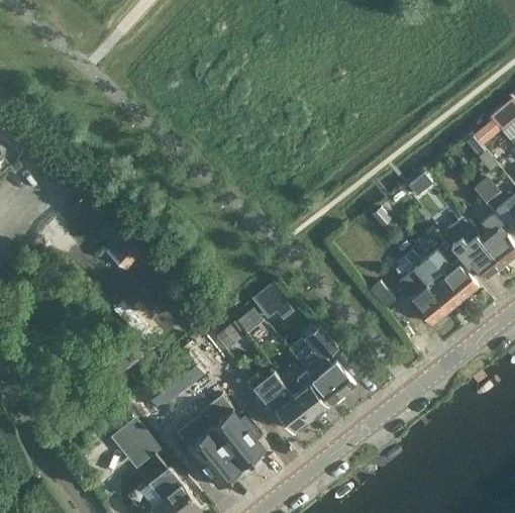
[(512,140),(514,137),(514,99),(513,97),(468,137),(479,149),(502,129),(512,140)]
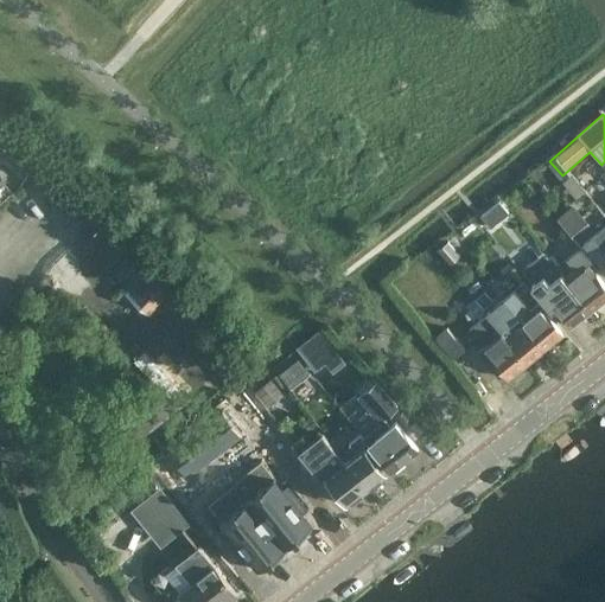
[(577,244),(604,225),(604,222),(588,197),(575,204),(590,226),(572,238),(577,244)]
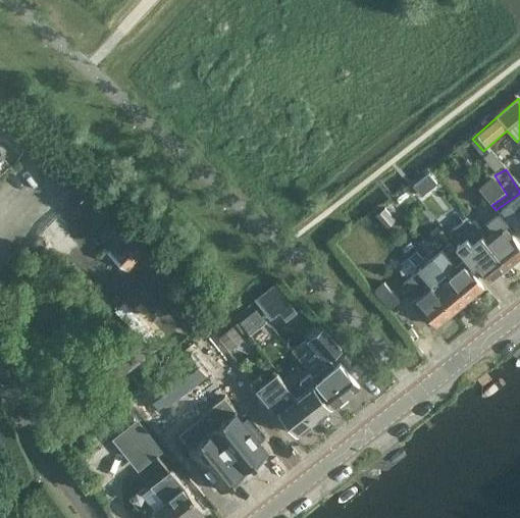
[(478,188),(491,204),(506,193),(492,176),(478,188)]
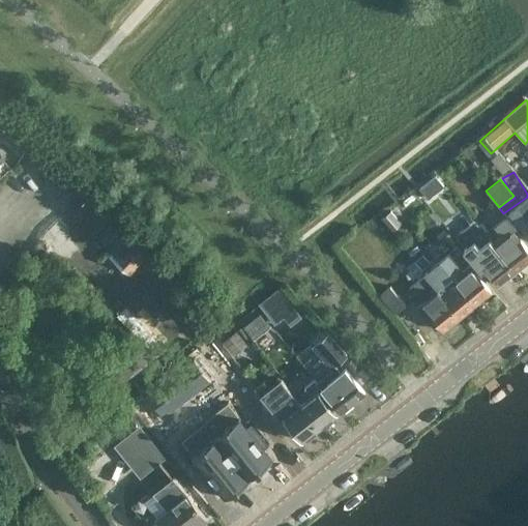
[(527,202),(526,200),(506,217),(527,243),(527,202)]
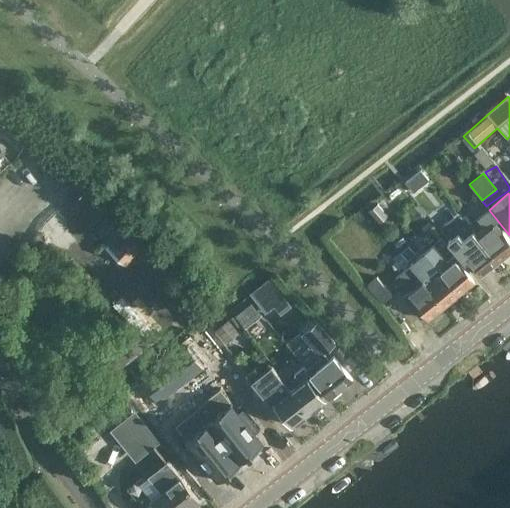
[(482,231),(475,237),(497,266),(509,256),(509,246),(499,233),(503,230),(495,221),(488,213),(476,222),(482,231)]
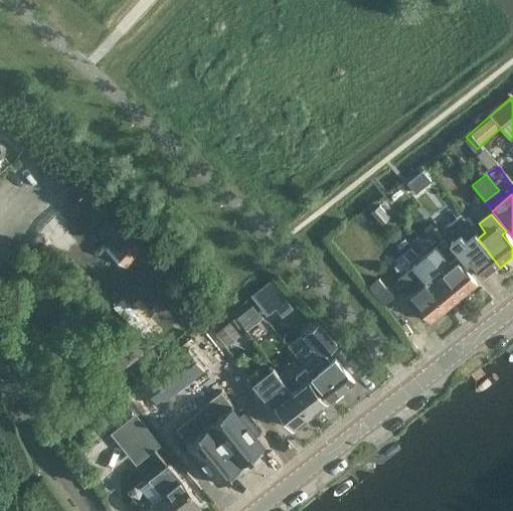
[(150,248),(116,217),(104,231),(113,238),(103,249),(128,273),(150,248)]
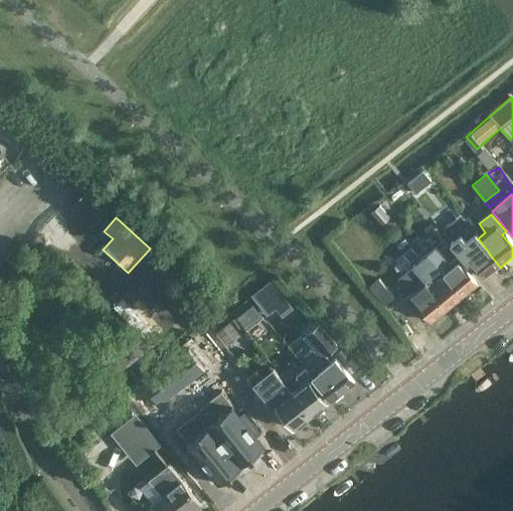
[(456,221),(440,234),(468,270),(471,267),(483,282),(500,268),(478,238),(477,239),(460,218),(456,221)]
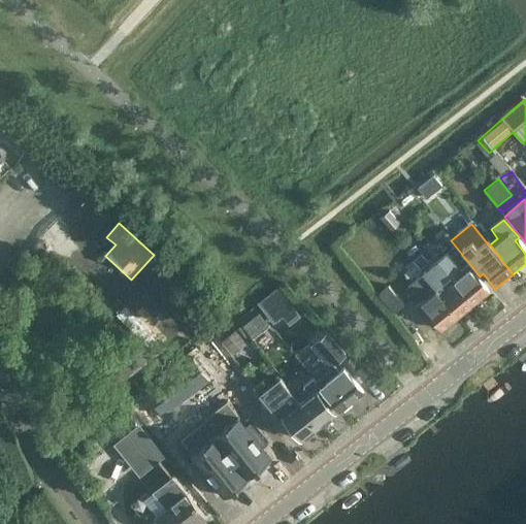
[(446,256),(435,264),(471,308),(488,295),(467,266),(459,272),(446,256)]
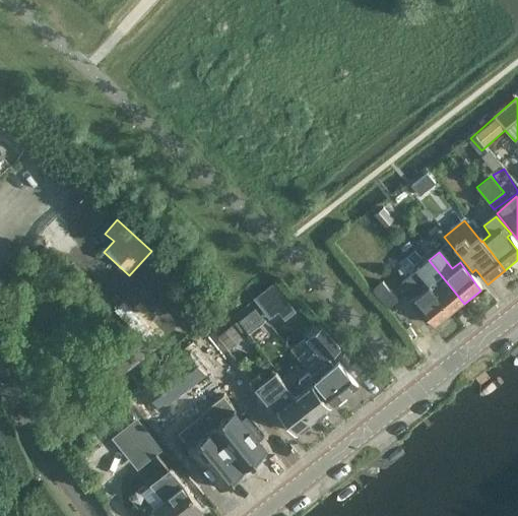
[(464,304),(429,260),(414,271),(416,273),(428,287),(427,288),(449,316),(464,304)]
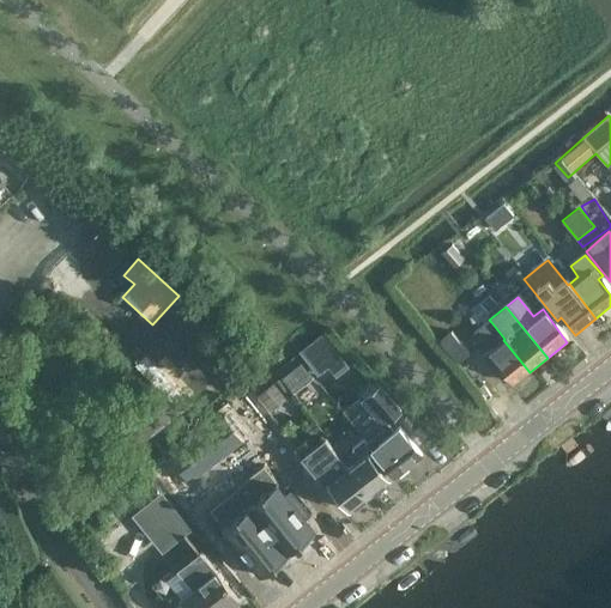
[(491,322),(471,338),(485,356),(482,358),(502,384),(507,381),(512,387),(530,372),(503,340),(504,339),(491,322)]
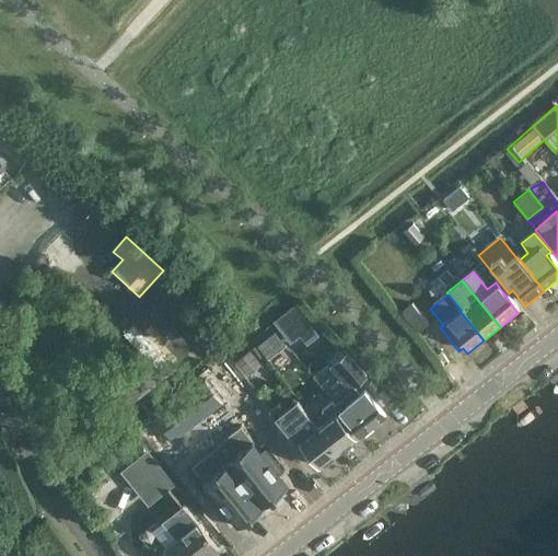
[(410,304),(400,312),(417,333),(427,324),(410,304)]
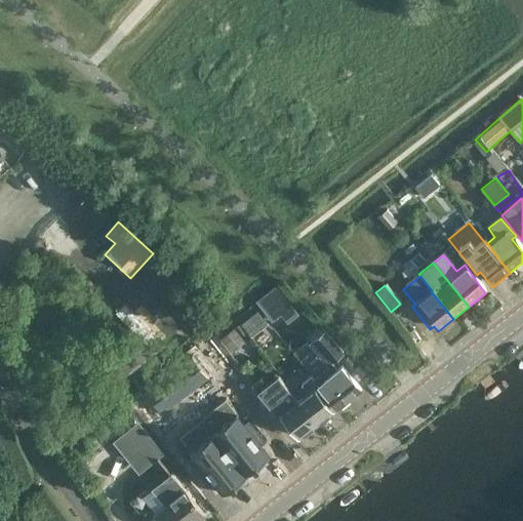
[(275,288),(254,303),(271,324),(279,318),(285,325),(296,317),(275,288)]
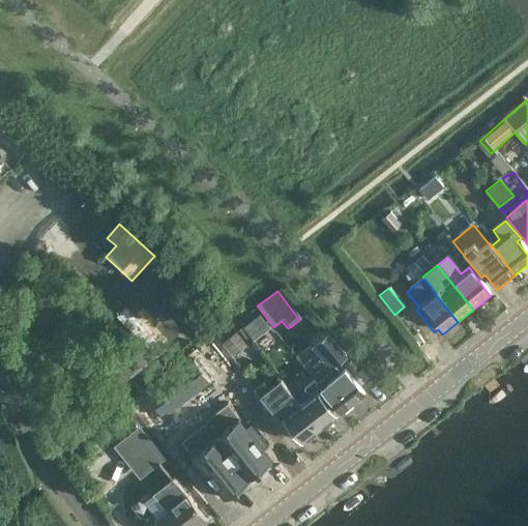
[(160,303),(133,323),(148,344),(177,323),(160,303)]
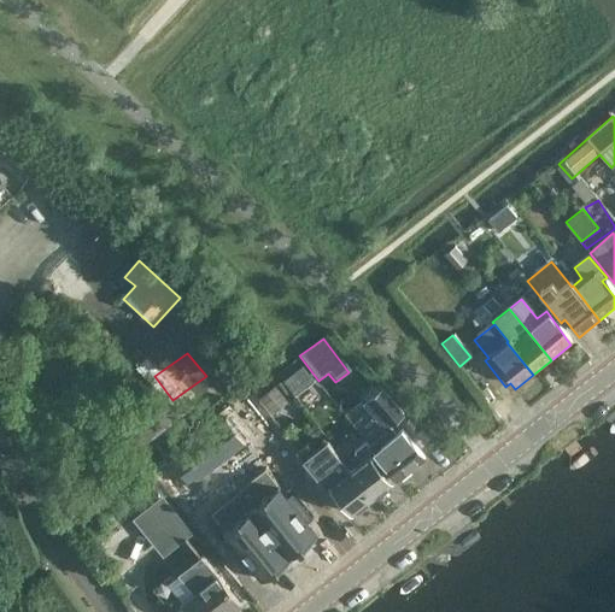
[(300,369),(282,383),(293,399),(312,384),(300,369)]
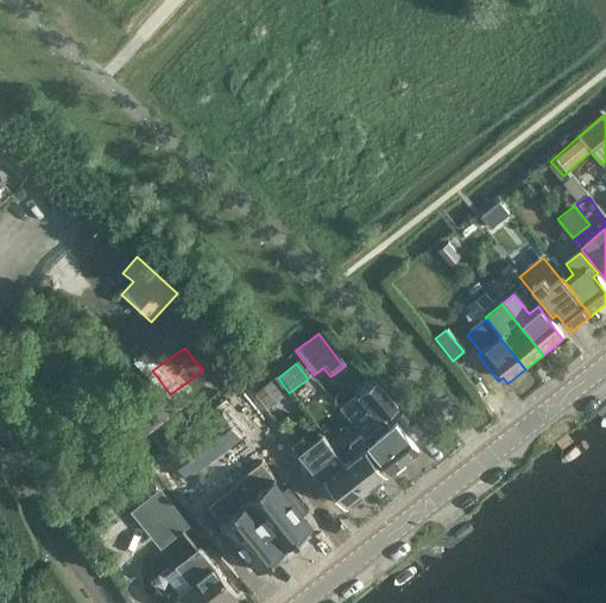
[(376,386),(361,395),(382,421),(396,411),(376,386)]
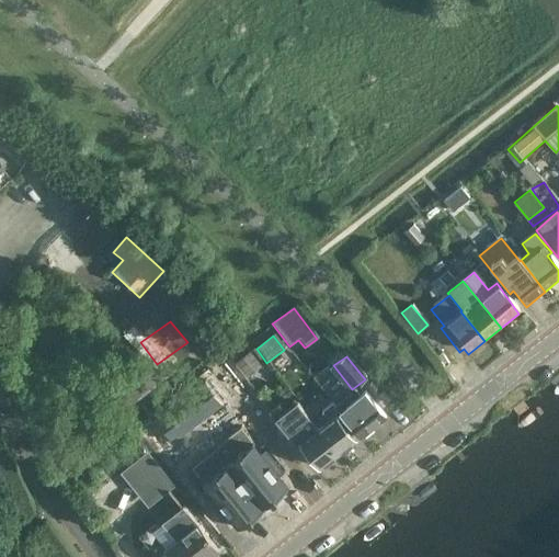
[(221,406),(204,383),(178,402),(196,425),(221,406)]
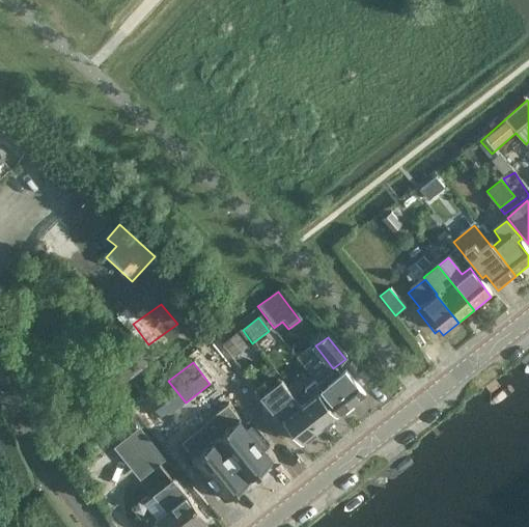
[(343,373),(319,392),(339,417),(364,398),(343,373)]
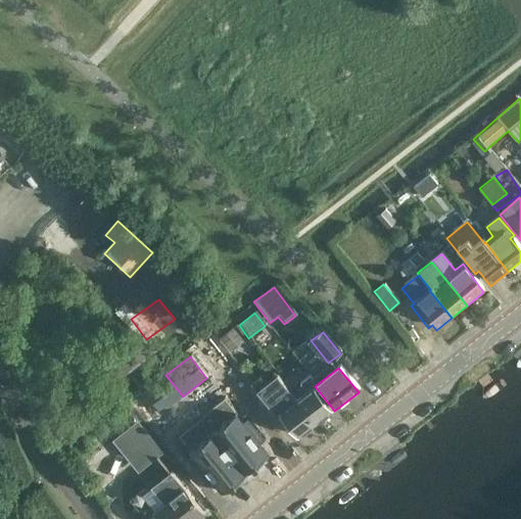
[(296,373),(284,382),(291,391),(303,382),(296,373)]
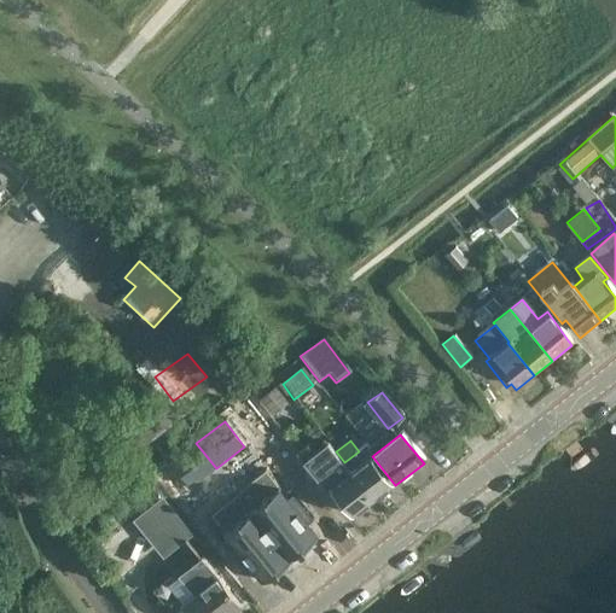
[(216,468),(196,443),(168,463),(189,490),(216,468)]
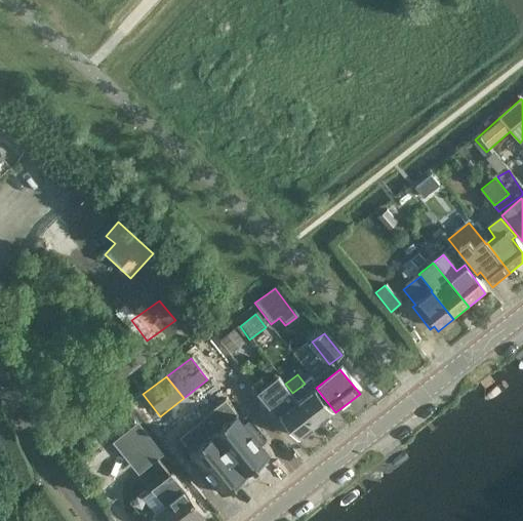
[(295,404),(282,386),(278,381),(257,395),(265,403),(278,421),(282,417),(300,441),(316,429),(295,404)]
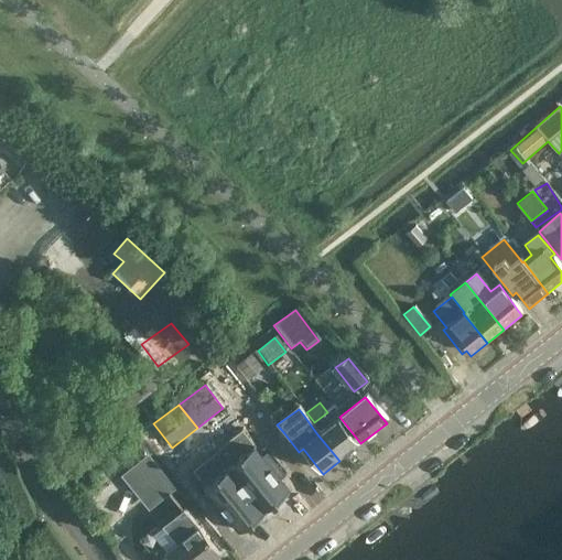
[(330,424),(317,434),(339,461),(356,448),(337,424),(342,420),(339,418),(333,409),(323,417),(330,424)]
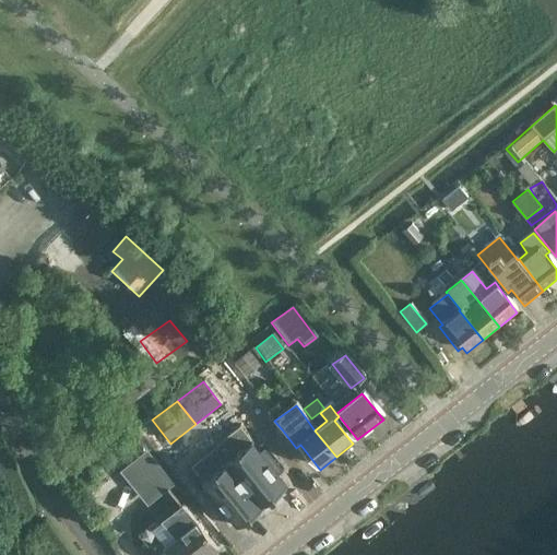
[(239,428),(213,447),(261,510),(262,509),(261,508),(271,500),(271,502),(275,498),(274,497),(285,488),(273,473),(277,470),(281,473),(282,472),(263,448),(257,452),(251,444),(239,428)]
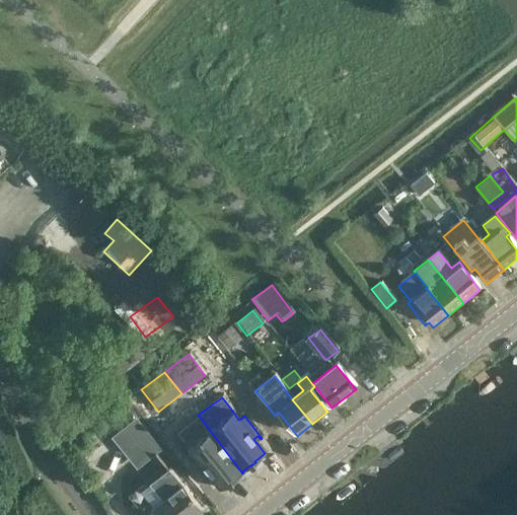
[(242,473),(198,415),(198,416),(199,417),(175,435),(193,457),(188,461),(191,465),(205,484),(206,483),(204,480),(208,476),(219,492),(229,484),(230,485),(233,482),(233,481),(242,473)]
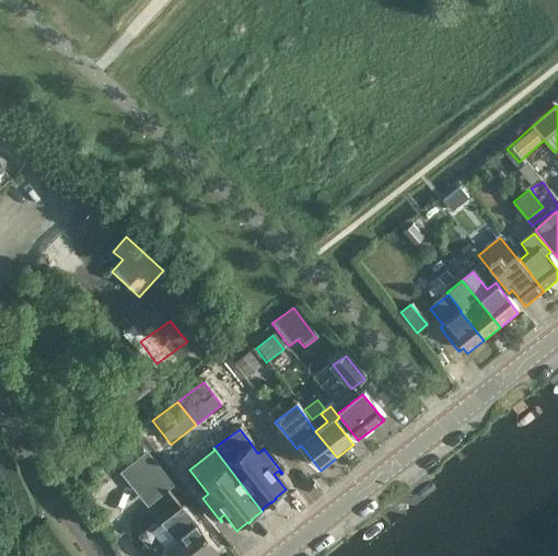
[(155,499),(170,486),(144,456),(129,470),(155,499)]
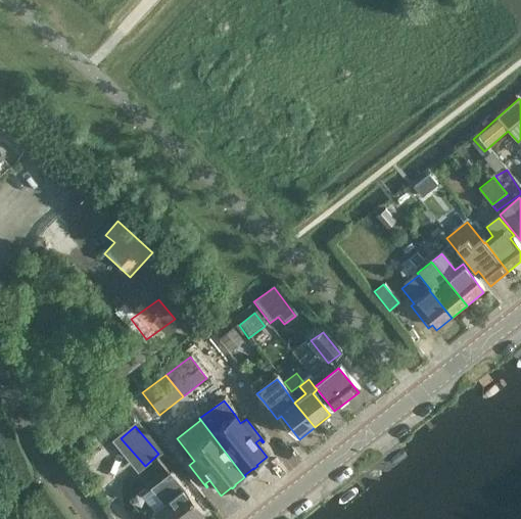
[(202,515),(169,474),(150,488),(131,505),(142,518),(147,518),(152,514),(155,518),(198,518),(201,516),(202,515)]
